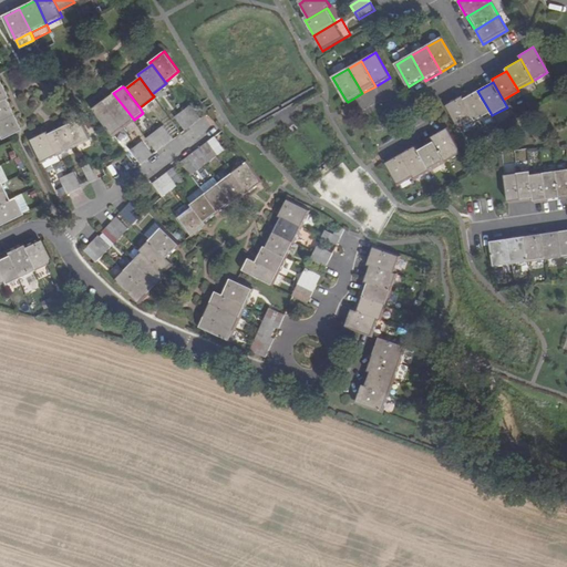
[(477,91),(462,100),(473,117),(475,121),(491,113),(477,91)]
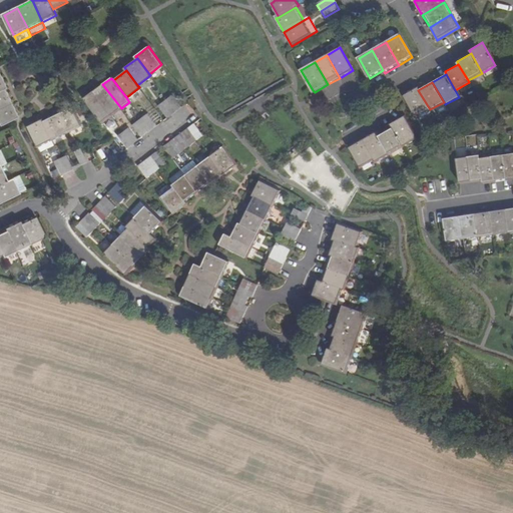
[(102,84),(93,91),(111,115),(121,108),(102,84)]
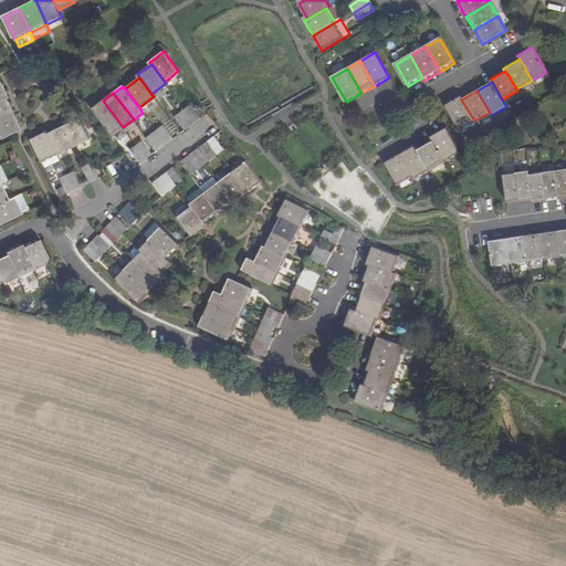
[(472,117),(461,100),(460,96),(446,105),(458,126),(472,117)]
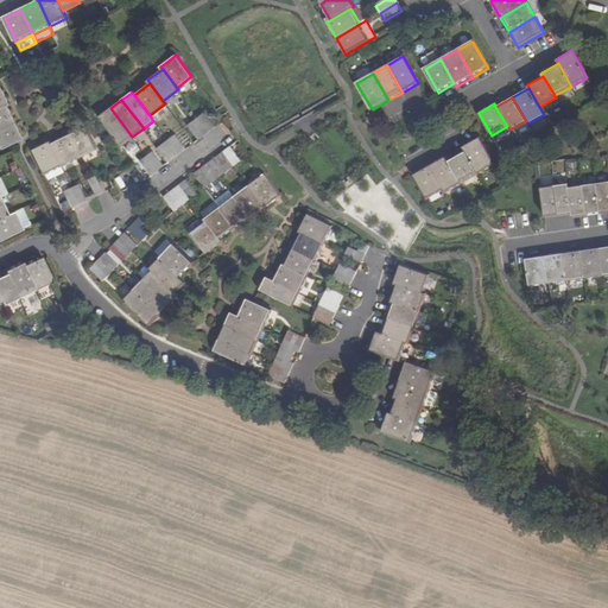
[(2,105),(0,105),(0,126),(11,121),(2,105)]
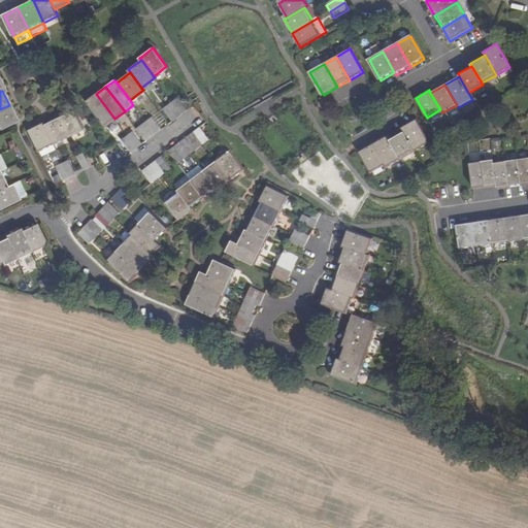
[(90,107),(89,107),(104,127),(114,119),(96,94),(87,102),(90,107)]
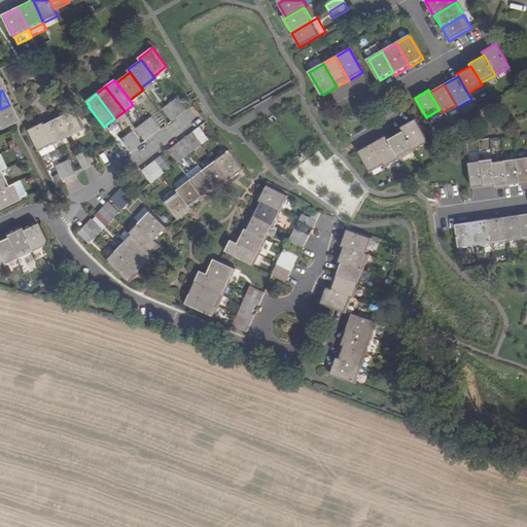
[(178,95),(172,101),(181,114),(188,108),(178,95)]
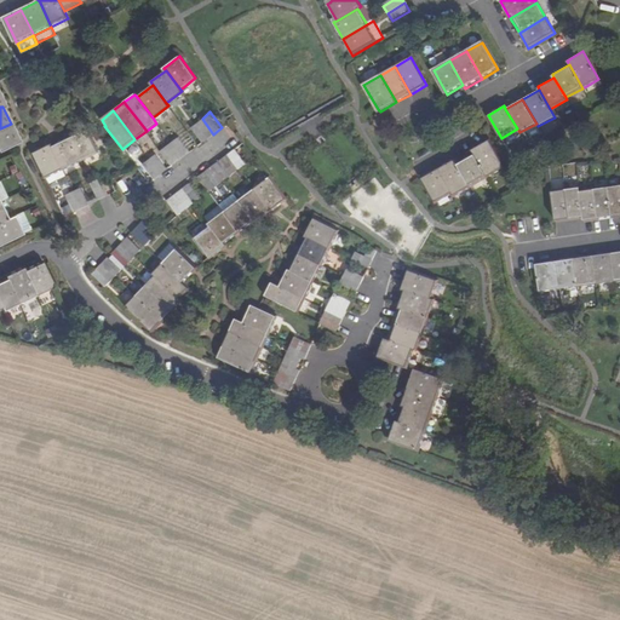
[(190,127),(202,142),(213,135),(202,119),(190,127)]
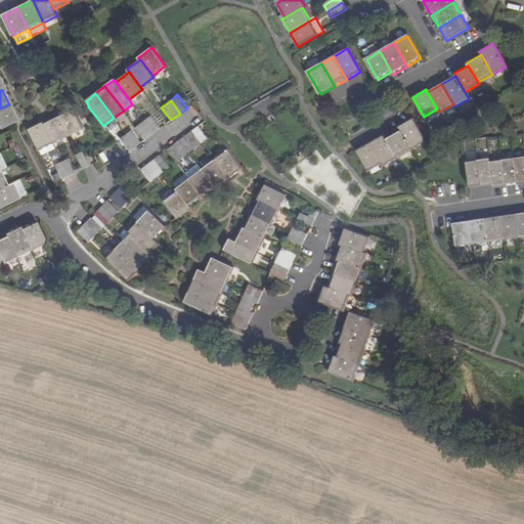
[(9,104),(0,108),(0,127),(16,119),(9,104)]
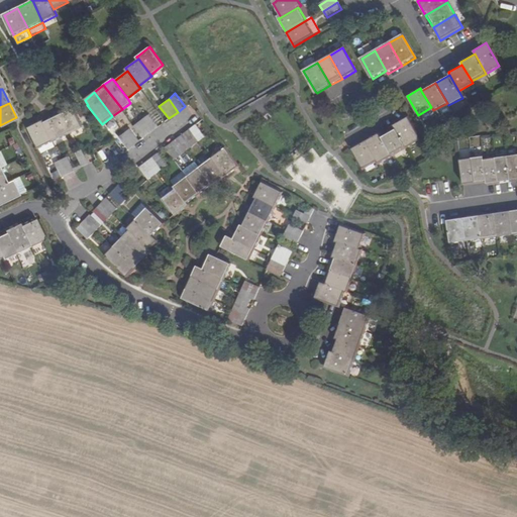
[(72,109),(58,116),(68,135),(82,128),(75,114),(72,109)]
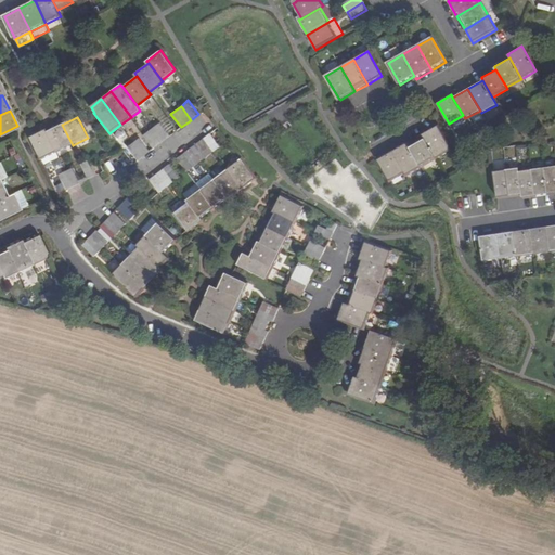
[(159,121),(152,126),(164,141),(170,136),(159,121)]
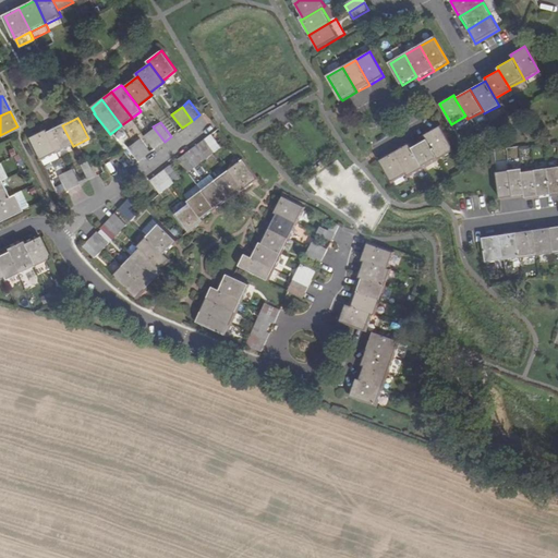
[(62,125),(47,132),(58,154),(73,146),(62,125)]
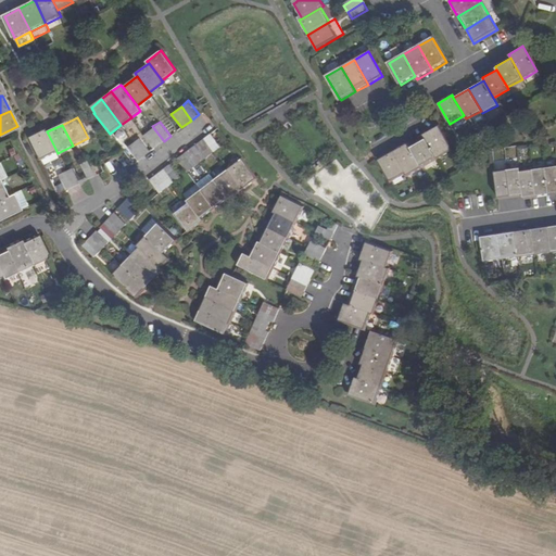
[(164,141),(152,126),(143,134),(152,146),(155,142),(158,146),(164,141)]
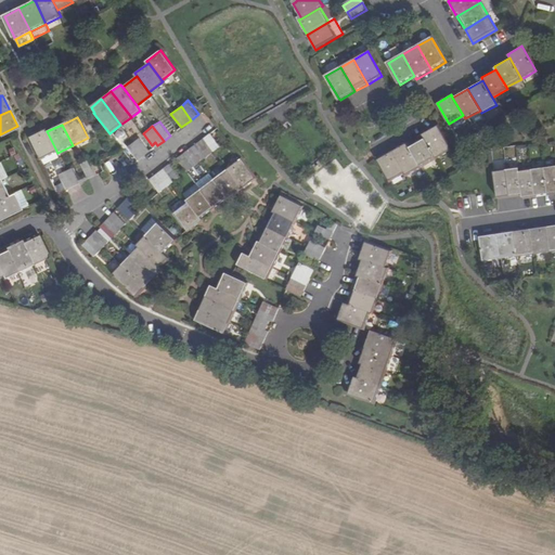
[(422,134),(424,138),(436,159),(450,151),(436,127),(436,126),(422,134)]
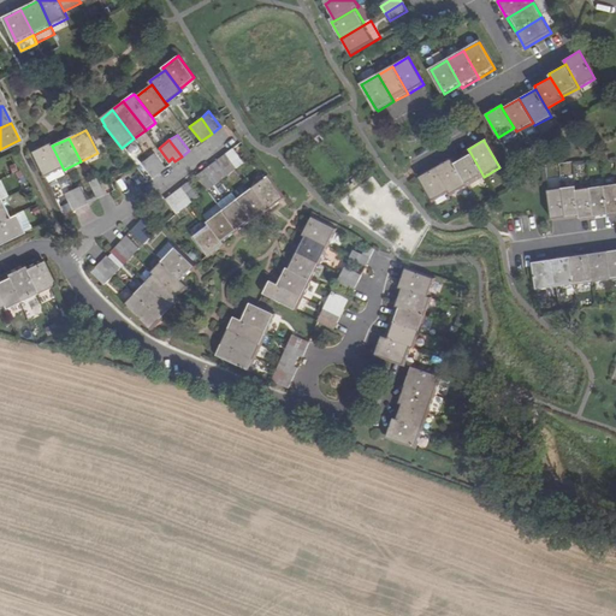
[(64,170),(52,146),(51,143),(34,152),(47,178),(48,177),(64,170)]
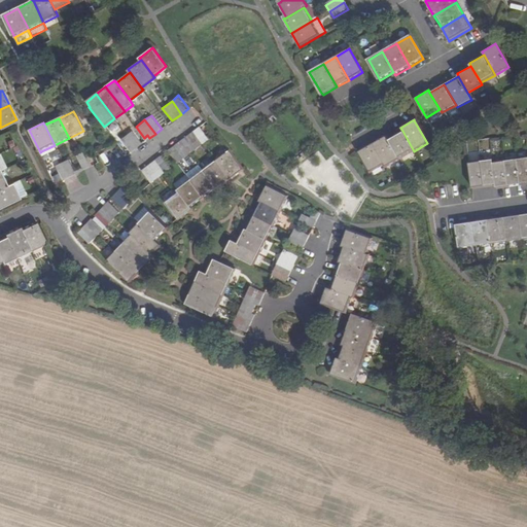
[(210,139),(200,126),(194,131),(204,143),(210,139)]
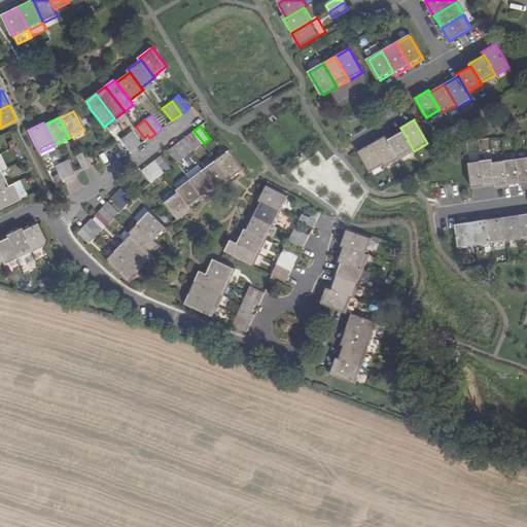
[(414,151),(402,131),(388,139),(399,160),(414,151)]
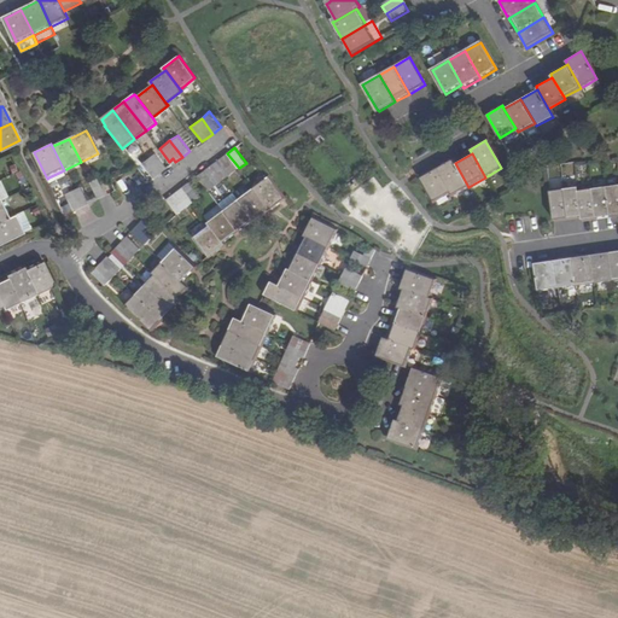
[(156,155),(150,159),(161,174),(167,169),(156,155)]
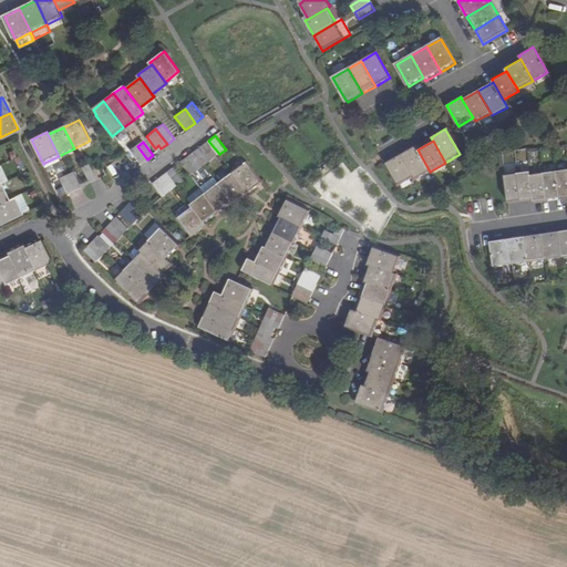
[(430,172),(418,150),(415,145),(401,154),(414,177),(415,179),(430,172)]
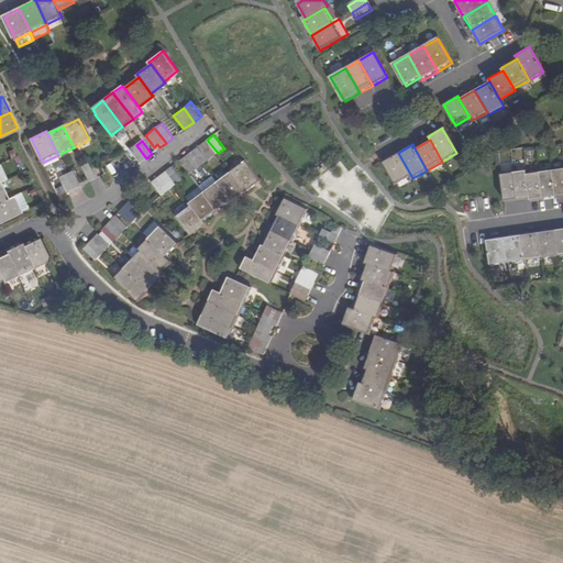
[(146,158),(136,145),(130,150),(140,163),(146,158)]
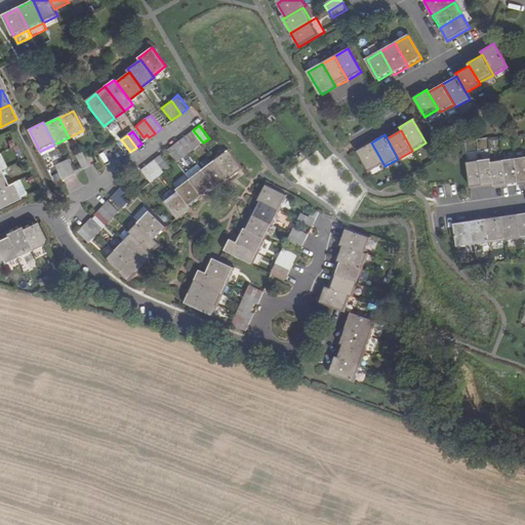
[(196,149),(187,135),(180,139),(190,152),(196,149)]
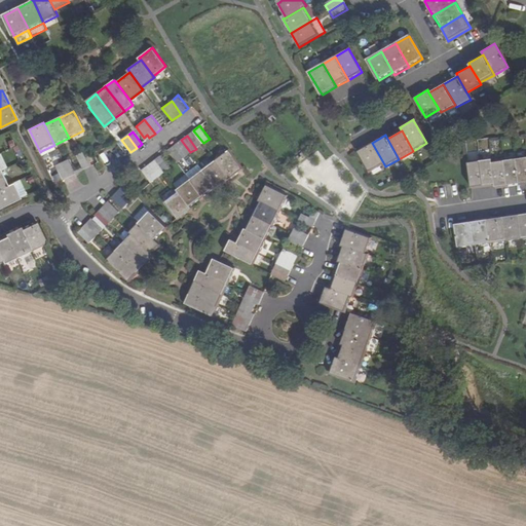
[(184,157),(190,152),(181,140),(175,145),(184,157)]
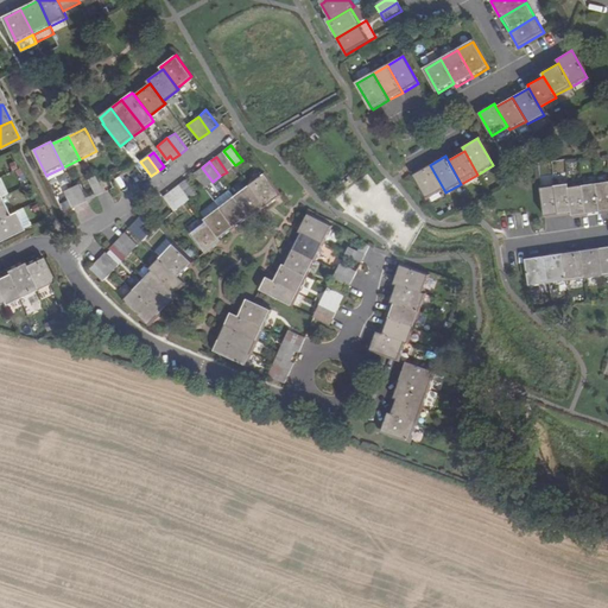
[(444,190),(430,165),(413,175),(428,200),(444,190)]
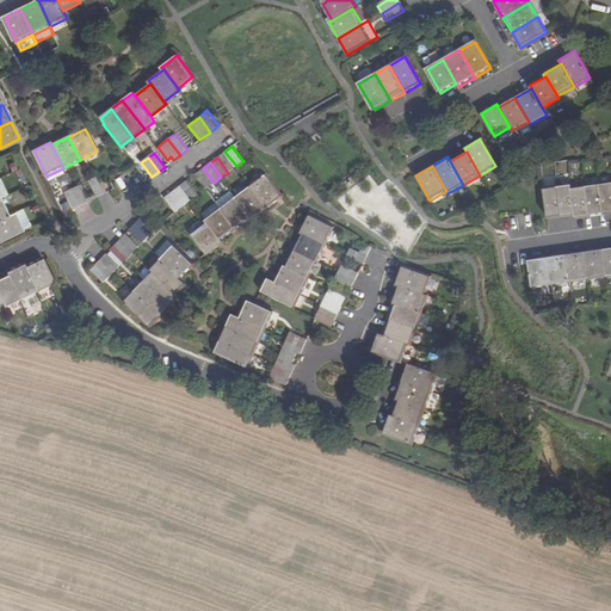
[(63,168),(48,176),(50,181),(66,174),(63,168)]
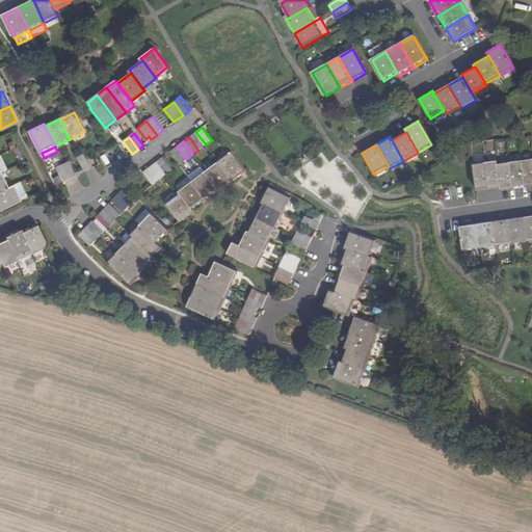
[(230,150),(216,159),(233,181),(245,170),(230,150)]
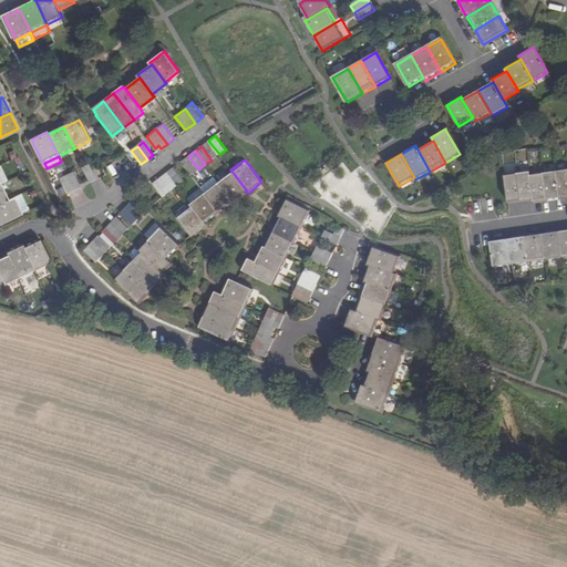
[(91,163),(83,166),(91,183),(98,179),(99,179),(91,163)]
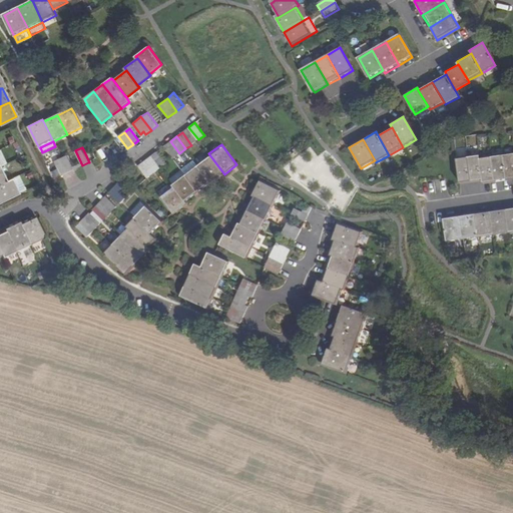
[(165,164),(156,151),(151,156),(160,168),(165,164)]
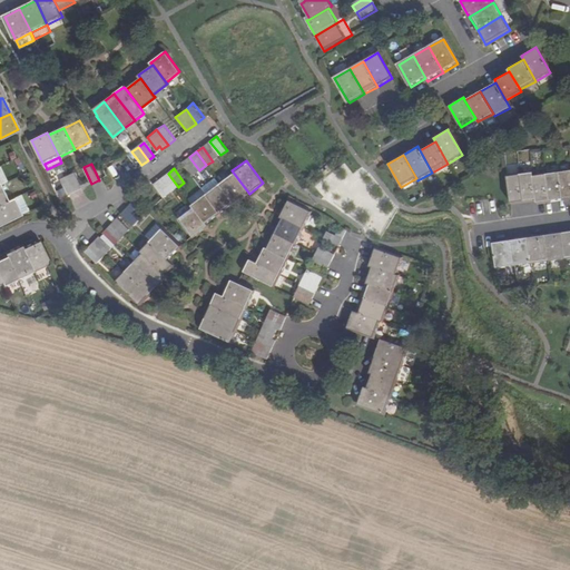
[(569,169),(560,172),(564,198),(569,197),(569,169)]
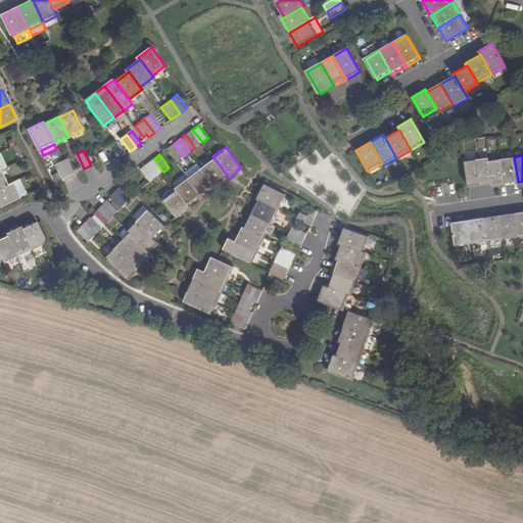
[(200,167),(215,185),(217,187),(229,178),(212,156),(200,167)]
